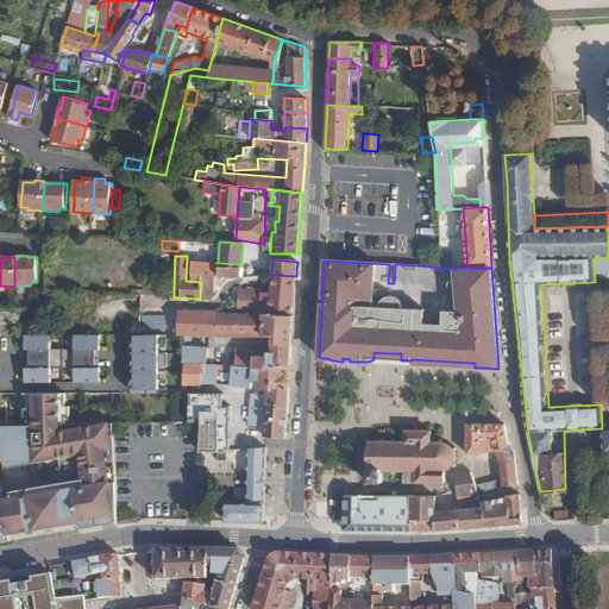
[(202,275),(214,275),(217,275),(218,263),(192,262),(192,274),(202,275)]
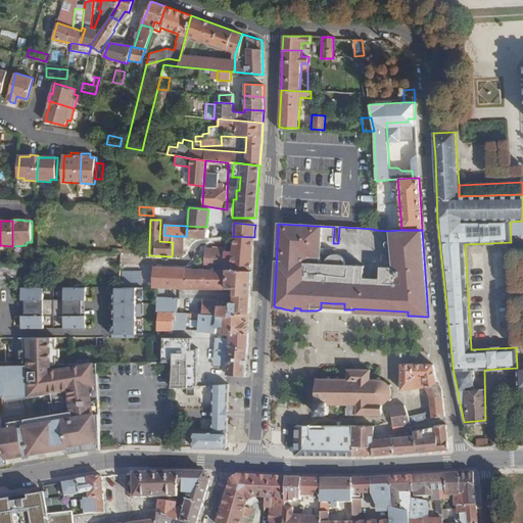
[(205,238),(205,237),(206,227),(187,226),(186,236),(205,238)]
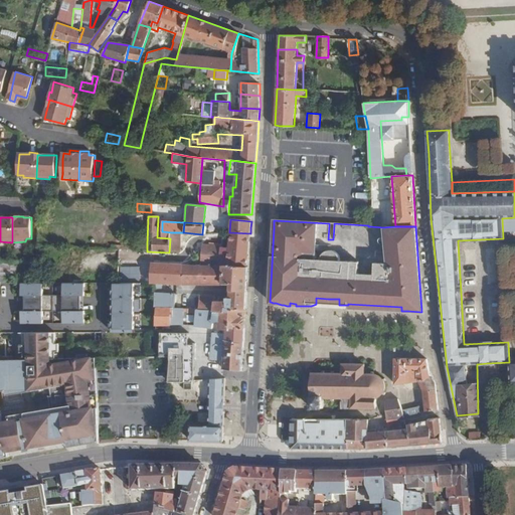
[(170,238),(169,252),(180,252),(181,232),(171,232),(170,238)]
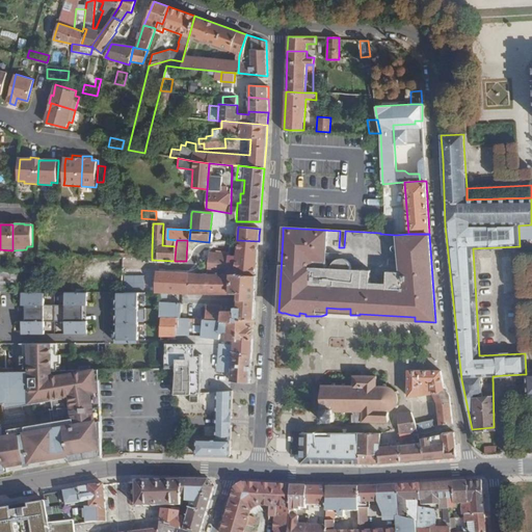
[(256,275),(259,241),(237,240),(236,256),(209,251),(206,273),(256,275)]
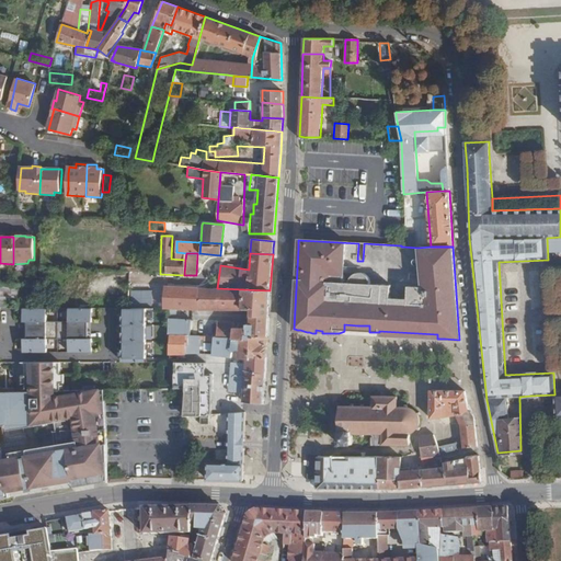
[(140,301),(159,305),(162,289),(144,286),(140,301)]
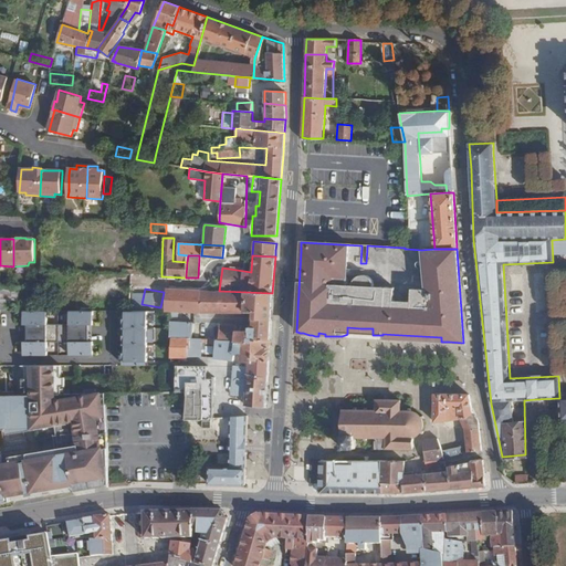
[(176,296),(176,312),(201,313),(242,313),(243,313),(253,313),(253,320),(252,327),(249,327),(248,331),(236,331),(236,342),(237,342),(244,343),(270,343),(273,293),(272,293),(219,291),(201,291),(201,296),(177,295),(176,296)]
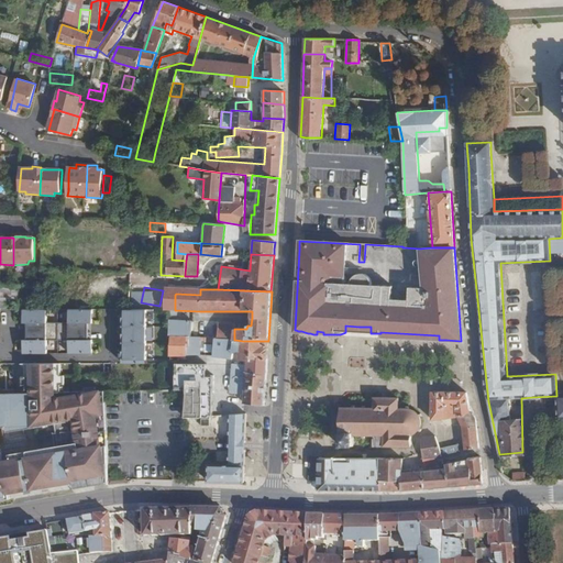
[(91,310),(22,309),(22,323),(26,323),(26,340),(22,340),(22,353),(45,353),(45,340),(68,340),(68,353),(91,353),(91,340),(87,340),(87,323),(91,323),(91,310)]
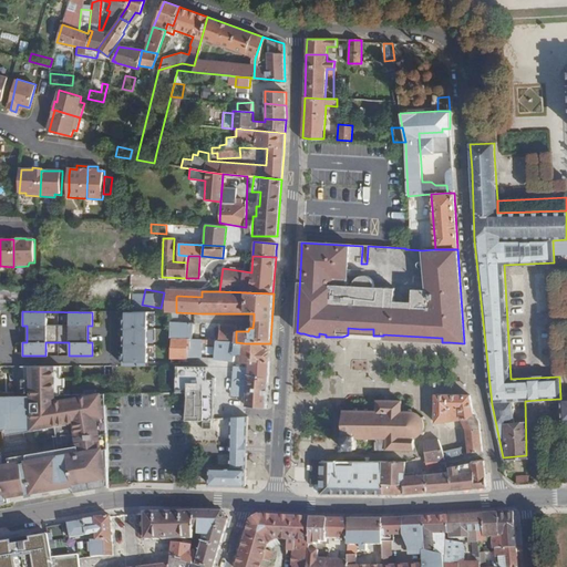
[(147,312),(124,312),(124,319),(123,319),(123,329),(124,329),(124,336),(123,336),(123,346),(124,346),(124,353),(123,353),(123,366),(147,366),(147,312)]
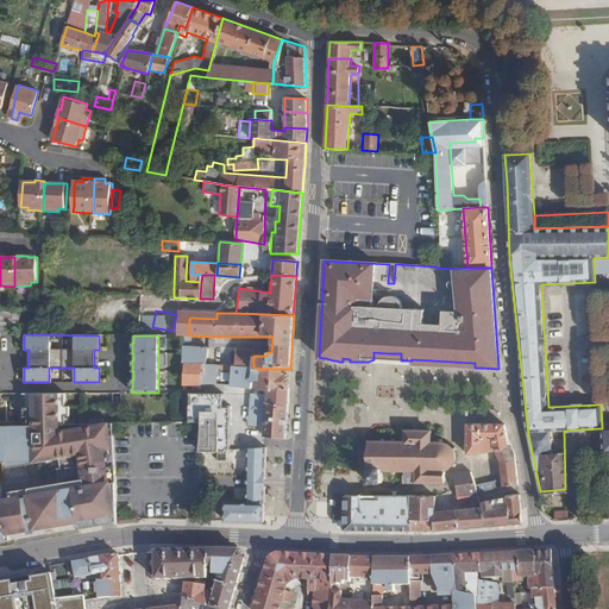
[(184,346),(183,347),(183,362),(184,362),(202,363),(203,346),(184,346)]
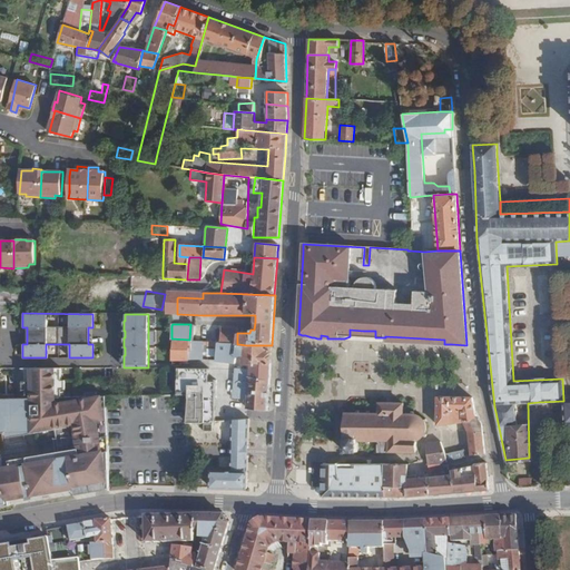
[(173,338),(172,345),(172,360),(189,360),(189,342),(189,340),(173,338)]
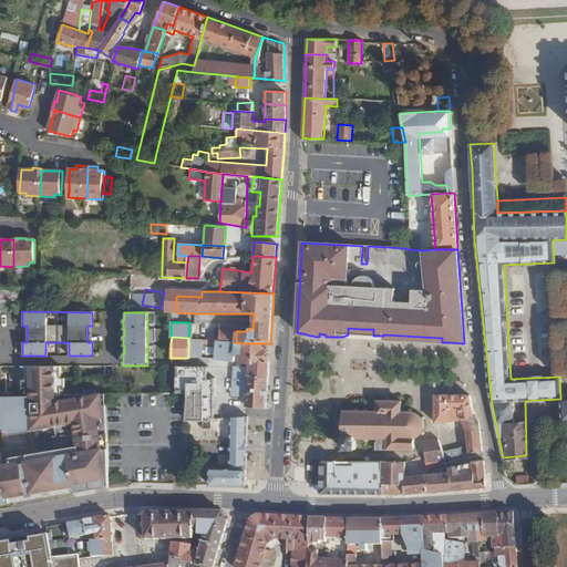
[(234,361),(236,348),(237,342),(236,342),(217,342),(214,356),(216,360),(234,361)]
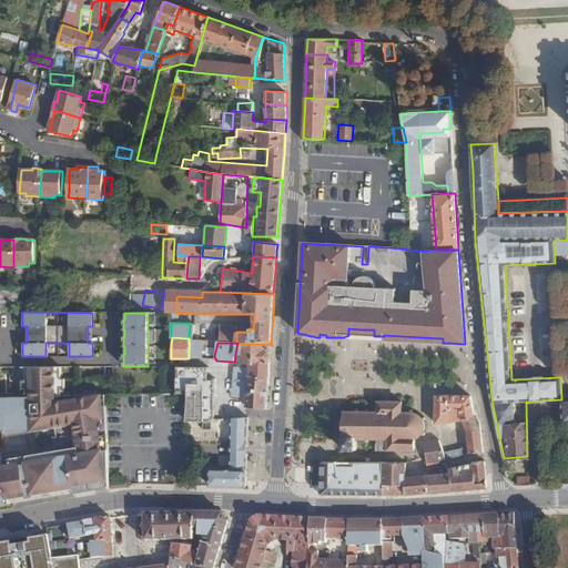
[(250,358),(270,361),(272,344),(271,344),(245,344),(244,348),(243,358),(247,358),(250,358)]
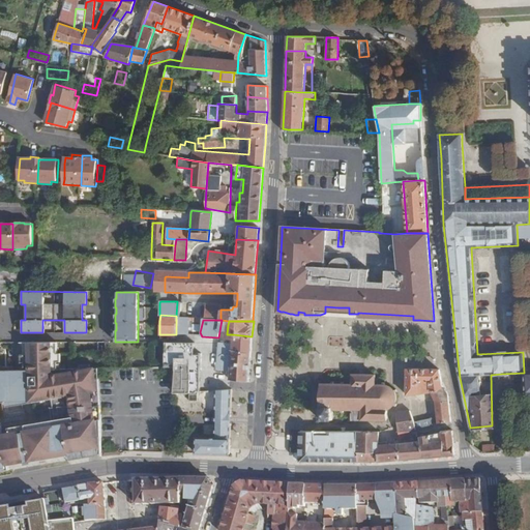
[(230,343),(217,342),(215,371),(230,372),(229,379),(247,381),(248,372),(252,336),(233,334),(232,344),(230,343)]
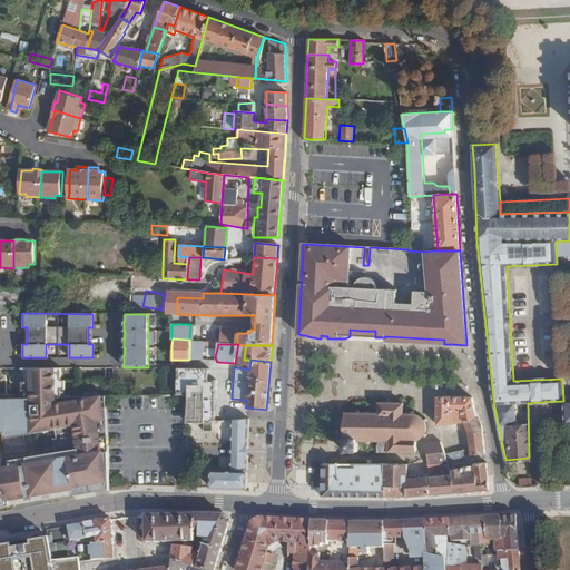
[(0,508),(12,505),(11,500),(19,499),(51,494),(76,490),(77,495),(91,493),(112,489),(112,483),(108,449),(105,450),(100,422),(76,425),(80,454),(0,468),(0,433),(8,432),(9,438),(76,424),(100,421),(107,420),(104,394),(59,402),(58,367),(32,367),(31,397),(0,397),(0,508)]
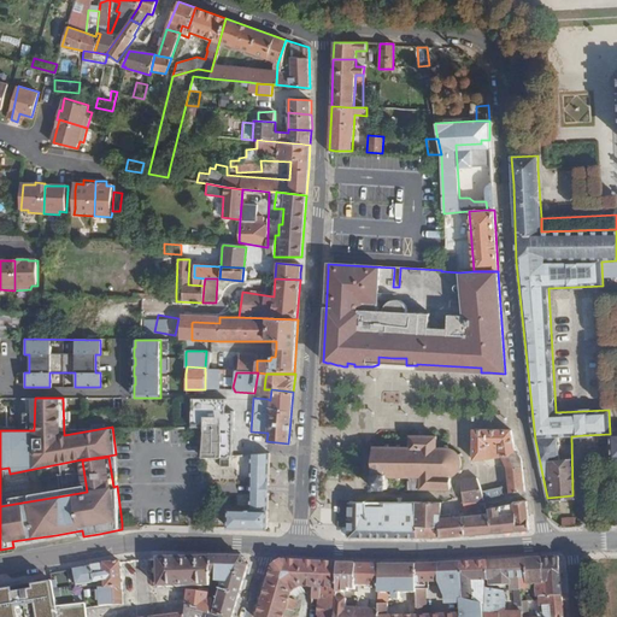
[(204,441),(203,457),(222,458),(230,458),(230,456),(234,456),(235,432),(236,432),(235,411),(227,411),(228,399),(194,398),(194,411),(194,428),(205,428),(204,441)]
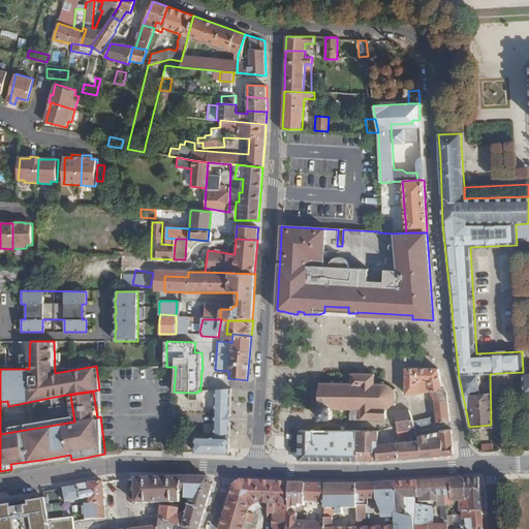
[(437,368),(405,368),(405,395),(430,392),(430,391),(441,389),(437,368)]
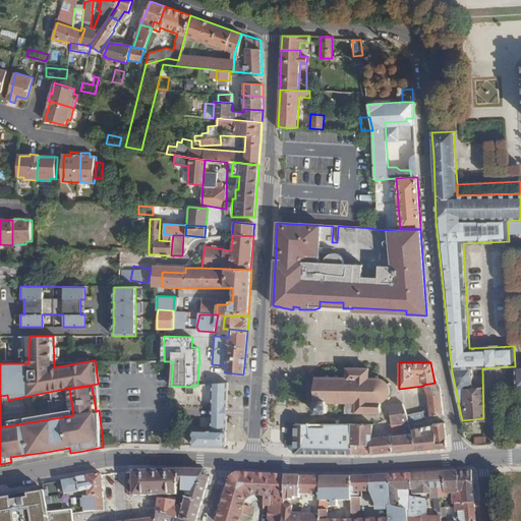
[(367,379),(368,368),(346,368),(345,378),(315,378),(314,412),(327,412),(327,404),(346,404),(353,404),(353,414),(380,415),(381,414),(380,403),(382,402),(384,400),(385,398),(386,396),(388,394),(389,393),(389,390),(388,388),(386,384),(380,380),(367,379)]
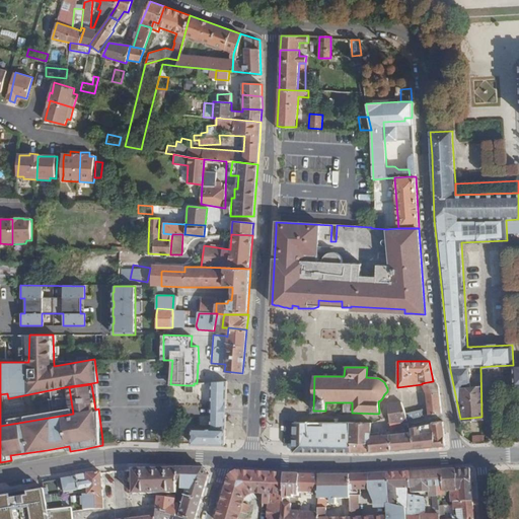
[(225,381),(212,381),(210,406),(210,411),(211,415),(199,415),(199,418),(199,428),(194,428),(193,444),(224,445),(225,411),(225,382),(225,381)]
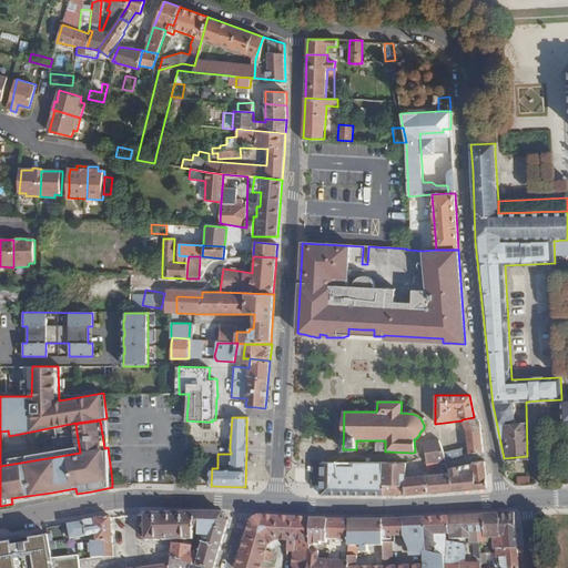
[(477,418),(474,417),(462,419),(462,421),(465,428),(467,446),(468,454),(483,452),(480,424),(477,418)]
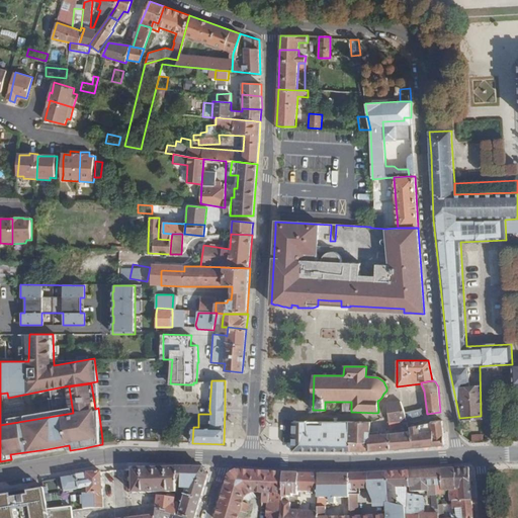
[(193,384),(186,384),(185,393),(193,393),(193,384)]
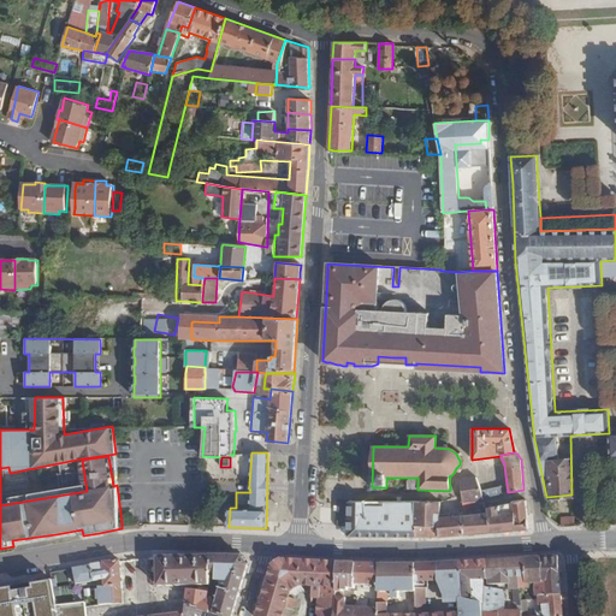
[(474,477),(463,478),(461,480),(458,483),(458,497),(461,513),(462,534),(528,529),(525,501),(511,502),(513,505),(487,507),(487,513),(484,514),(480,514),(479,499),(497,497),(501,492),(501,486),(495,487),(487,490),(480,491),(478,485),(474,477)]
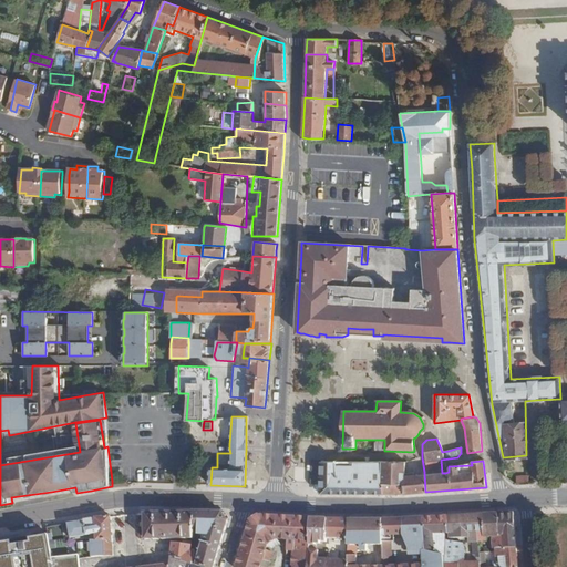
[(362,462),(341,462),(321,462),(320,493),(353,494),(404,494),(405,467),(405,462),(362,462)]
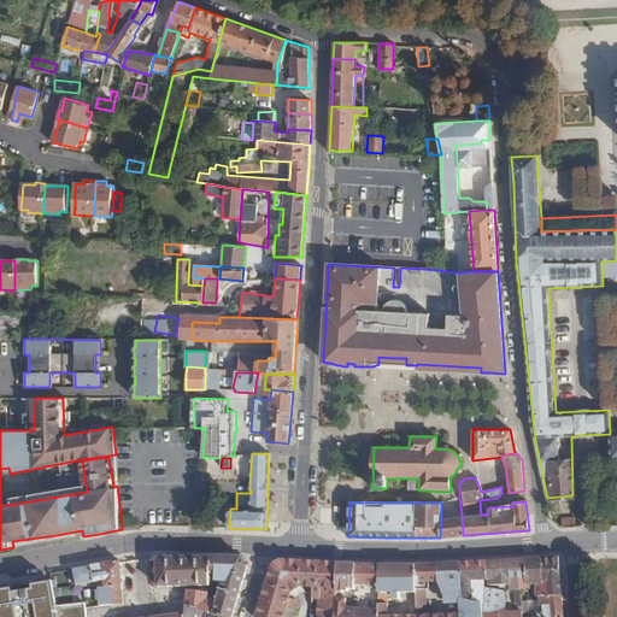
[(441,509),(440,538),(463,535),(462,513),(445,513),(445,509),(441,509)]
